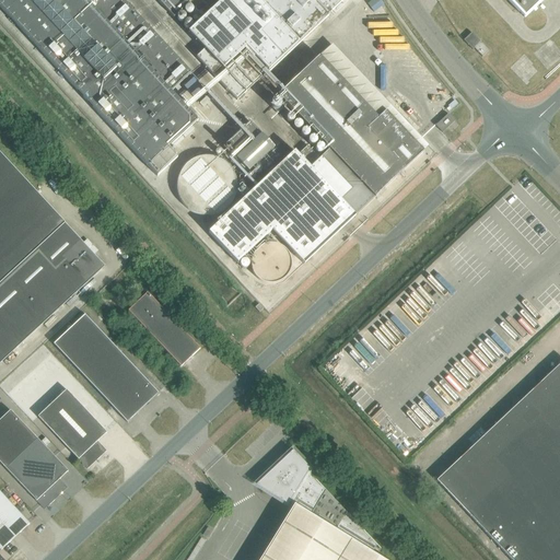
[(0,0),(0,7),(148,167),(168,148),(198,121),(171,92),(190,73),(123,0),(0,0)]
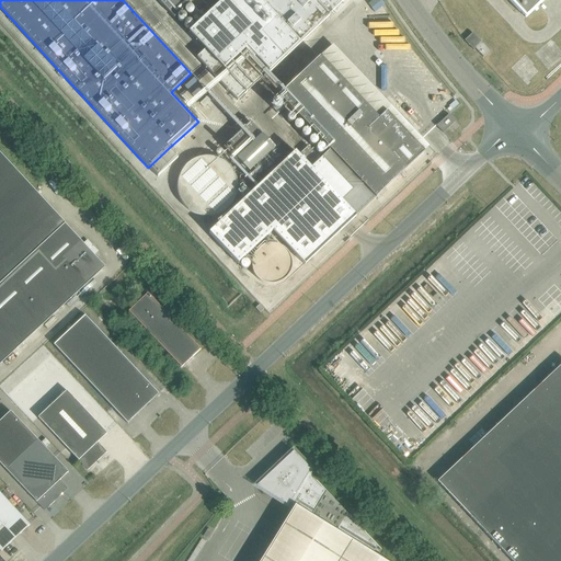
[(157,0),(173,19),(193,0),(157,0)]
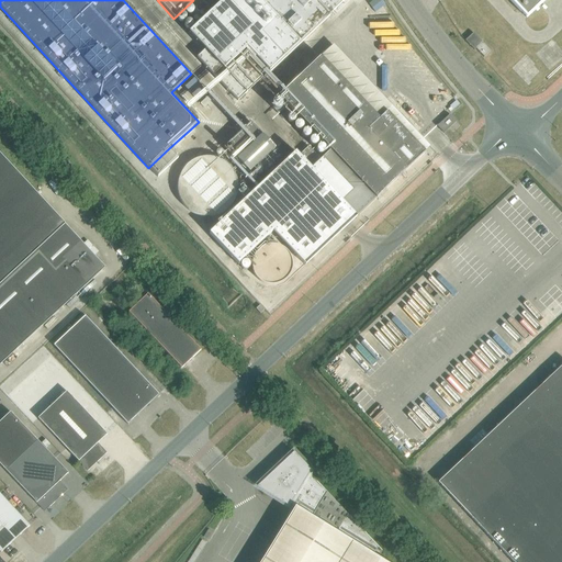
[(224,0),(189,33),(190,34),(191,33),(191,34),(198,40),(197,41),(198,42),(199,41),(205,49),(197,57),(237,101),(299,44),(345,0),(224,0)]
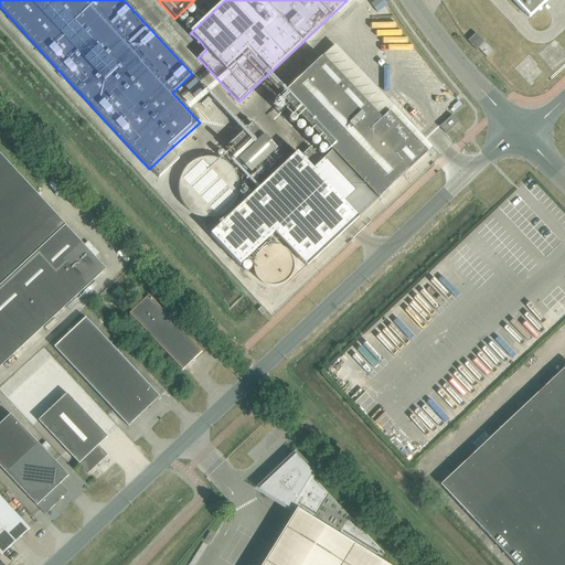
[(512,0),(530,18),(547,0),(512,0)]
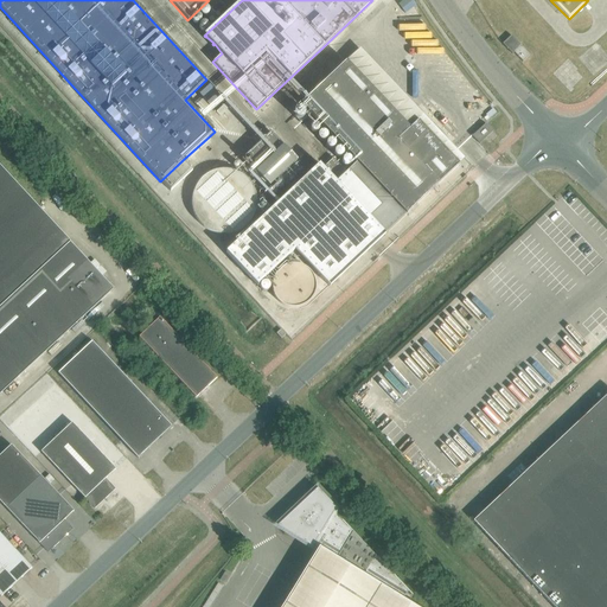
[(515,53),(522,61),(523,62),(530,56),(511,36),(503,44),(508,49),(509,51),(512,55),(515,53)]
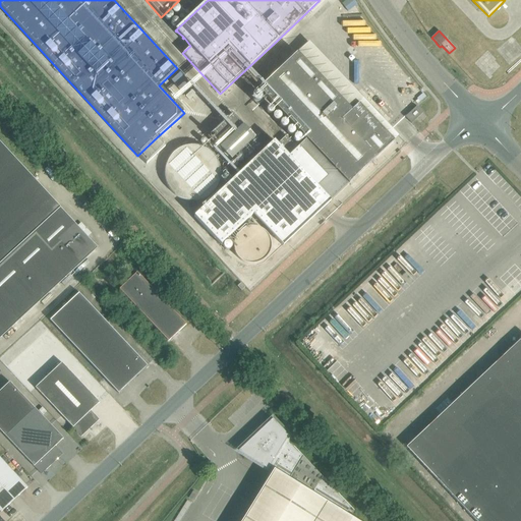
[(341,119),(286,62),(258,89),(295,127),(306,139),(297,148),(286,136),(279,142),(333,199),(349,184),(395,140),(358,103),(341,119)]
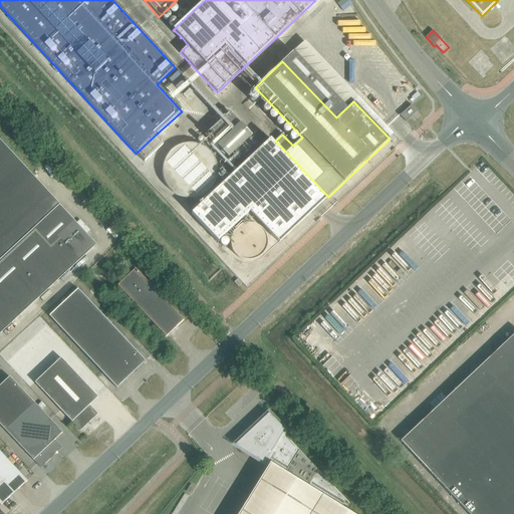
[(411,117),(418,111),(412,104),(400,115),(406,121),(411,117)]
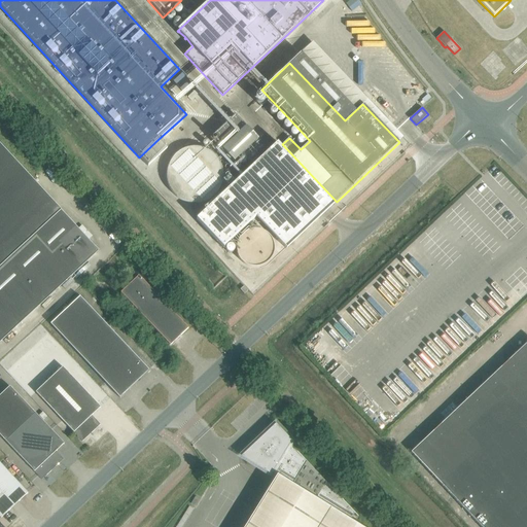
[(210,139),(233,163),(257,140),(235,114),(210,139)]
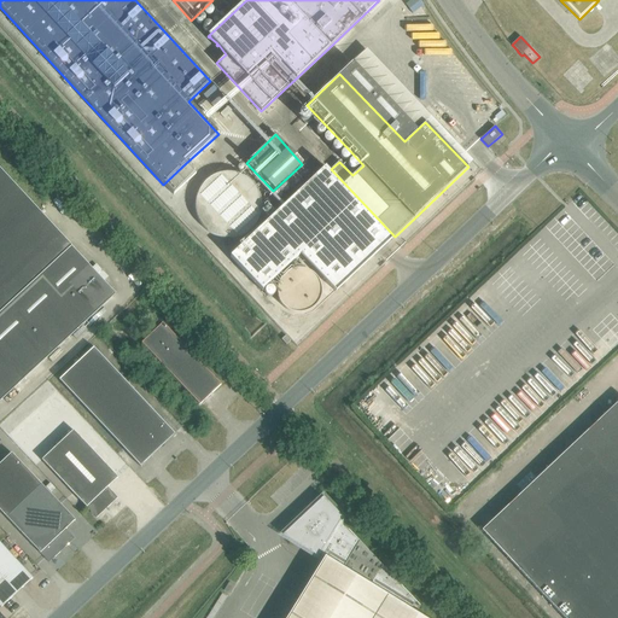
[(336,292),(395,237),(331,169),(327,165),(229,257),(262,291),(301,255),(336,292)]
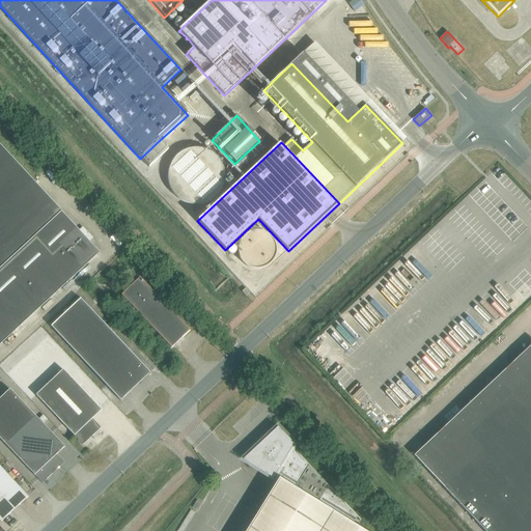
[(0,344),(100,253),(0,145),(0,344)]
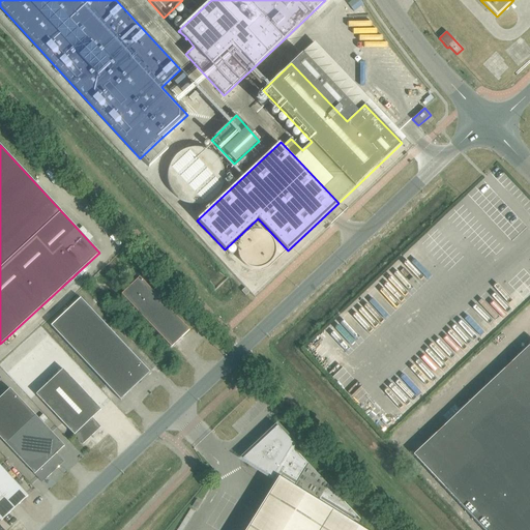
[(217,195),(221,190),(223,185),(224,180),(225,175),(224,169),(222,164),(218,159),(214,155),(210,152),(205,149),(200,148),(195,148),(188,149),(183,150),(179,153),(175,157),(171,162),(169,167),(168,172),(168,178),(168,183),(170,188),(173,194),(177,198),(181,201),(186,203),(192,204),(198,205),(203,204),(208,202),(213,199),(217,195)]
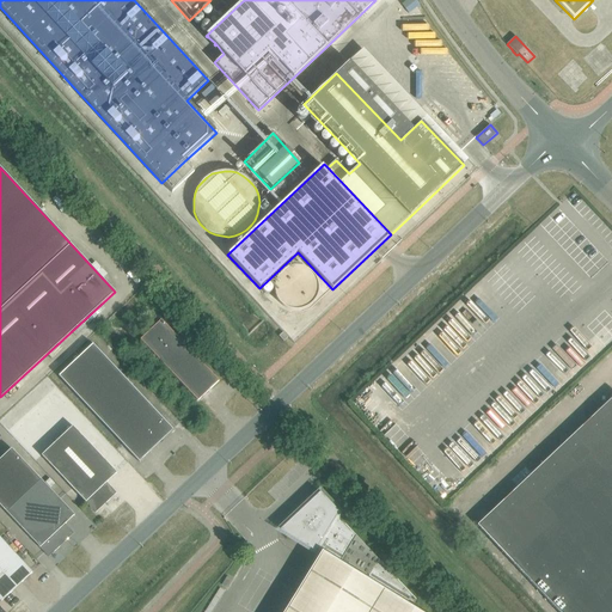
[(140,340),(197,401),(219,381),(161,319),(140,340)]
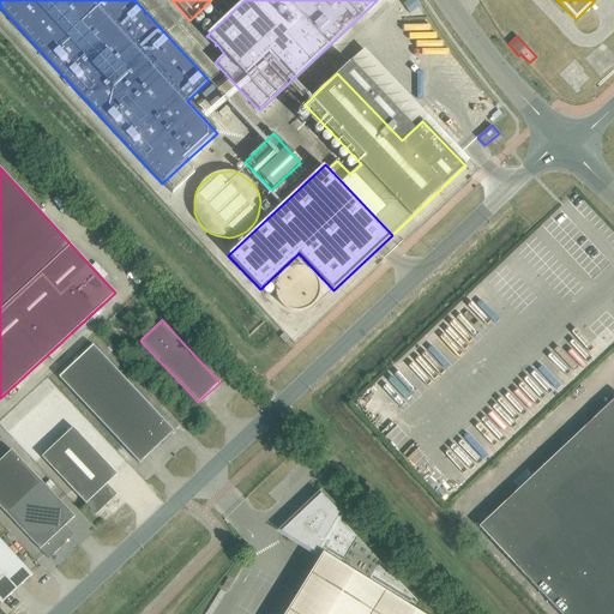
[(173,432),(92,345),(59,378),(139,463),(173,432)]
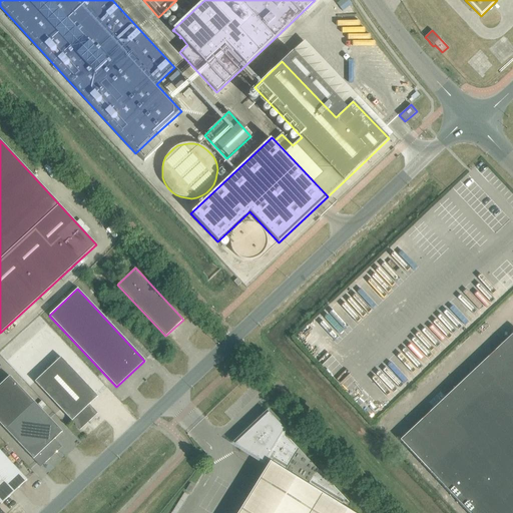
[(468,512),(512,512),(512,333),(400,440),(468,512)]
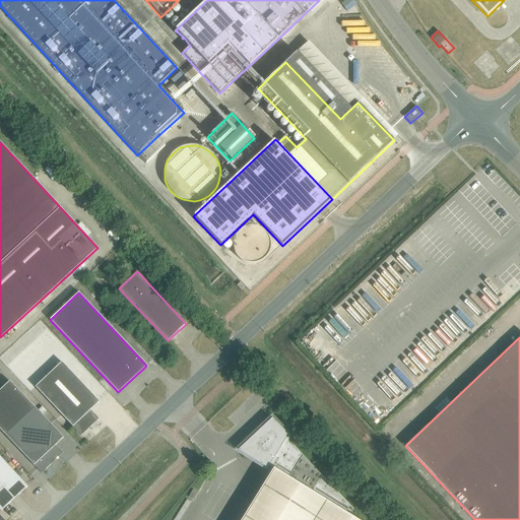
[(90,410),(100,402),(62,362),(35,387),(81,436),(99,419),(90,410)]
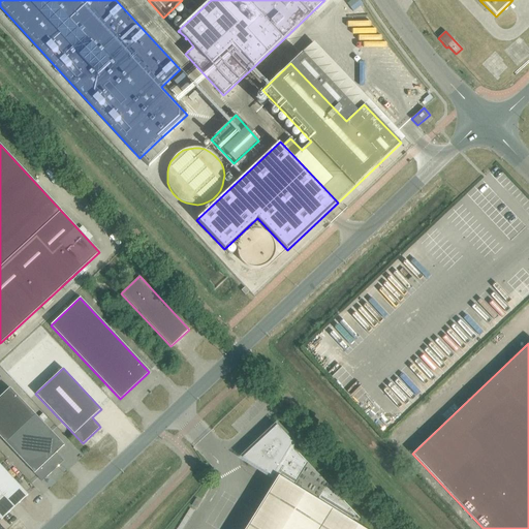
[(0,396),(0,437),(5,443),(35,414),(9,387),(0,396)]
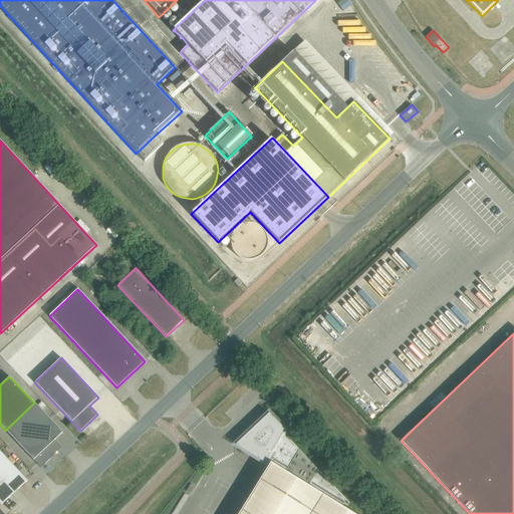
[(5,431),(33,460),(40,468),(57,452),(56,451),(58,449),(58,447),(57,445),(58,444),(54,440),(62,433),(34,403),(5,431)]
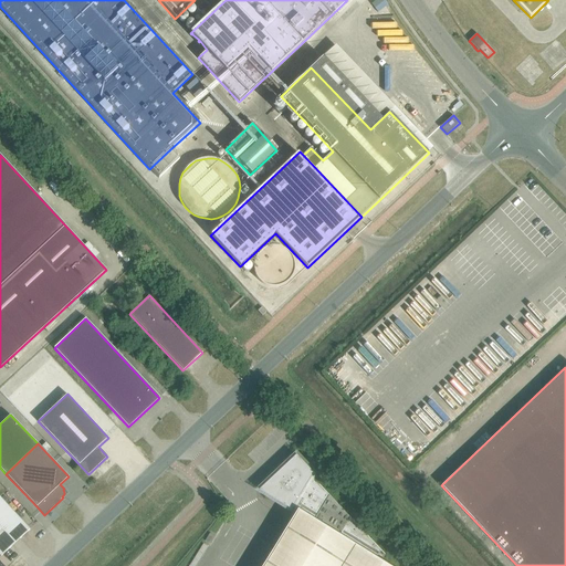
[(291,510),(293,507),(297,510),(289,523),(262,565),(388,565),(376,558),(380,552),(384,555),(385,554),(312,477),(313,474),(296,456),(294,457),(293,458),(259,490),(291,510)]
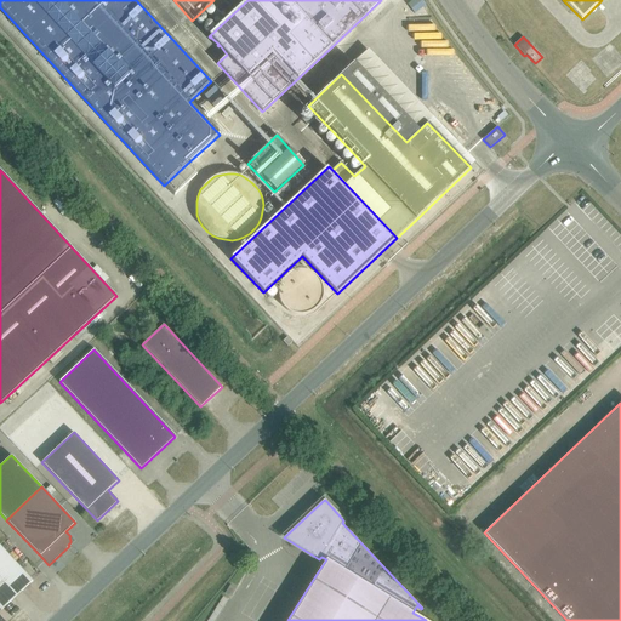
[(33,581),(0,545),(0,609),(1,610),(33,581)]
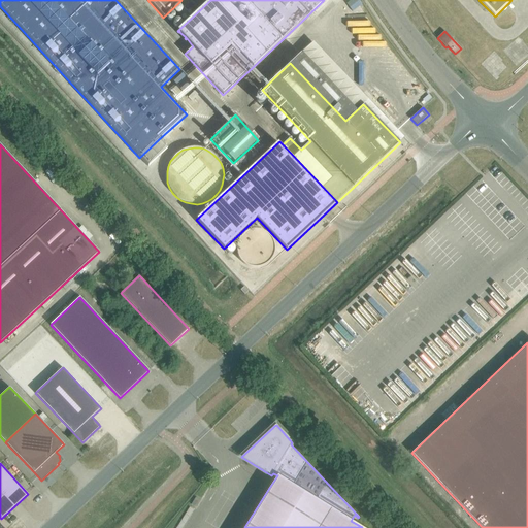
[(196,497),(191,504),(196,507),(200,500),(196,497)]
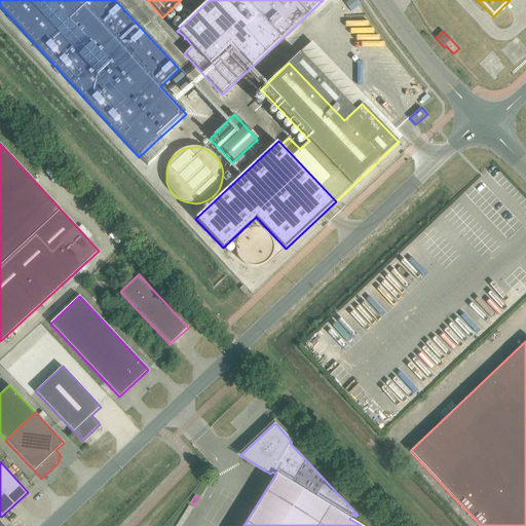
[(176,525),(182,525),(193,509),(189,505),(176,525)]
